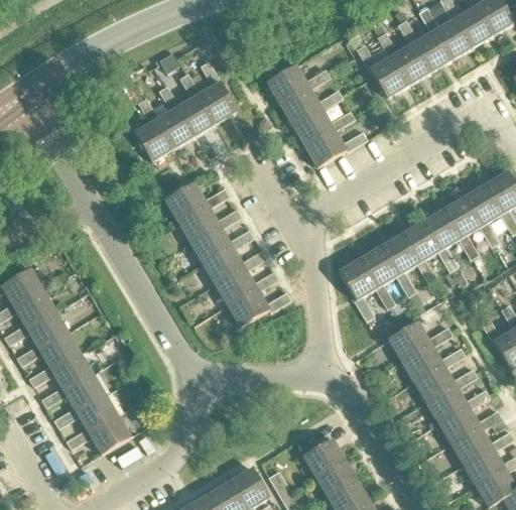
[(439,0),(452,20),(452,21),(453,20),(470,49),(491,36),(474,8),(473,8),(472,8),(459,15),(450,0),(439,0)]
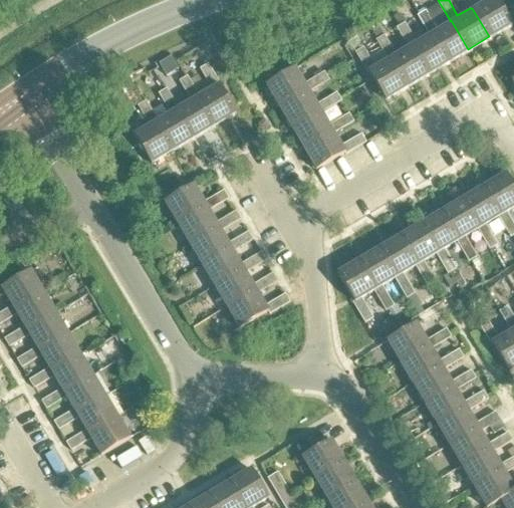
[(465,0),(470,8),(471,8),(472,8),(489,36),(511,23),(509,18),(502,8),(497,0),(483,0),(478,3),(476,0),(465,0)]
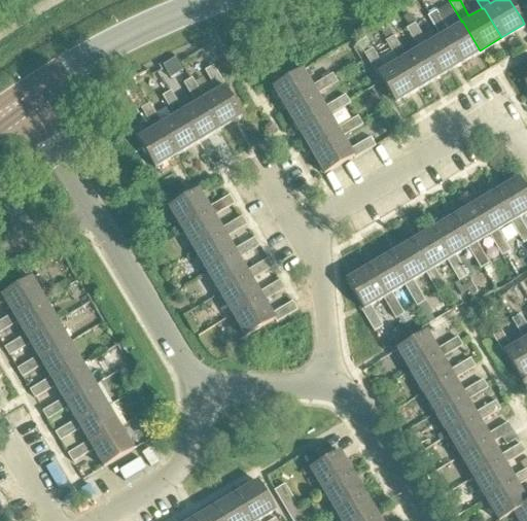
[(526,15),(526,1),(515,8),(522,19),(526,15)]
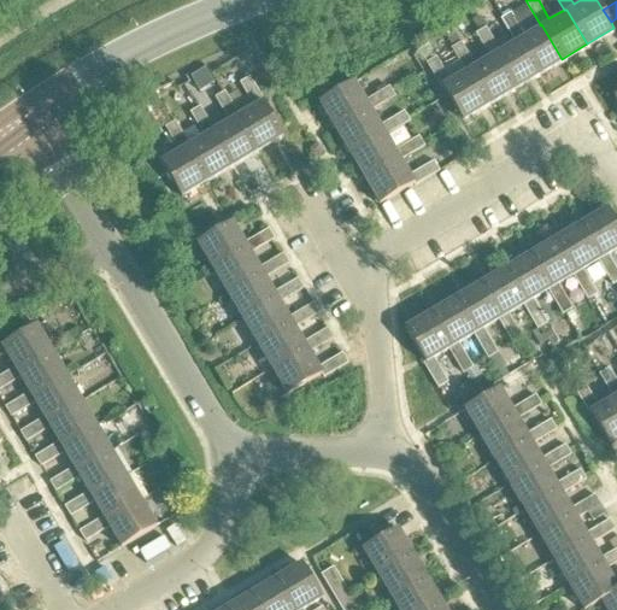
[(500,15),(515,39),(515,40),(517,39),(538,74),(562,59),(541,24),(540,25),(540,24),(524,33),(510,10),(500,15)]
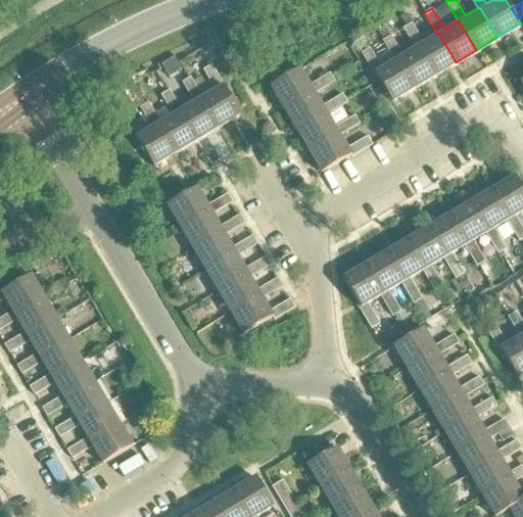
[(403,26),(415,45),(416,46),(417,45),(434,75),(456,62),(438,33),(436,34),(436,33),(423,41),(412,20),(403,26)]
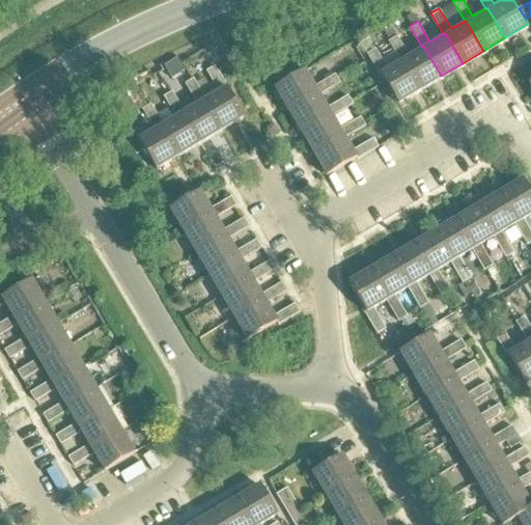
[(366,31),(359,35),(364,44),(370,39),(366,31)]
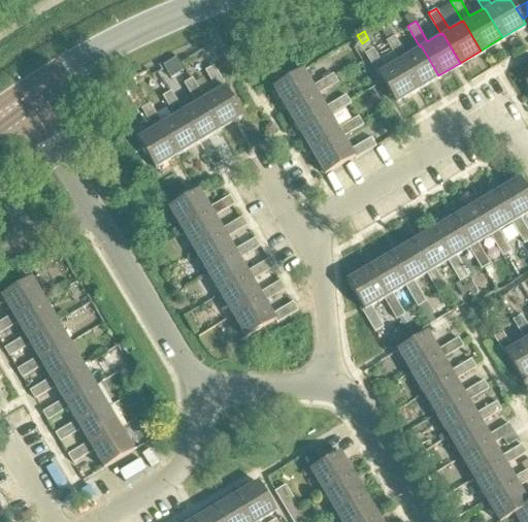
[(386,38),(398,58),(398,59),(399,58),(417,88),(438,75),(421,45),(420,46),(419,45),(406,54),(394,33),(386,38)]
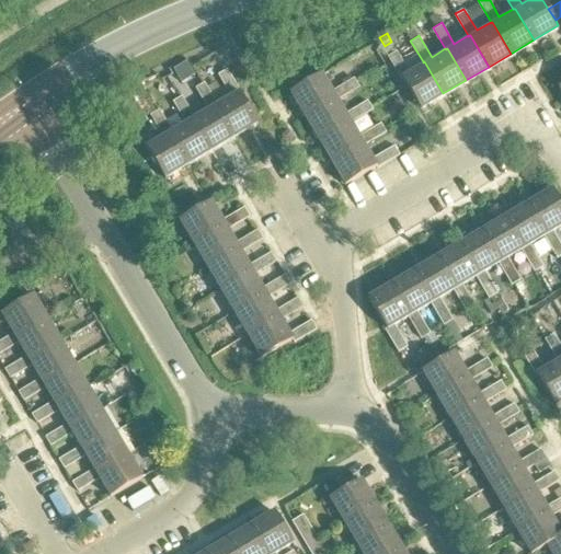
[(423,62),(423,61),(409,70),(396,48),(387,54),(400,77),(402,76),(421,106),(443,93),(424,61),(423,62)]
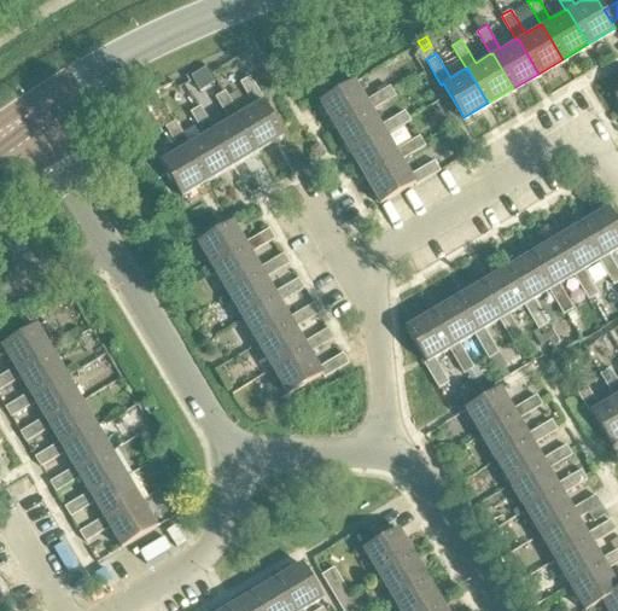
[(254,103),(239,112),(238,114),(258,149),(283,134),(262,99),(264,98),(250,74),(240,80),(254,103)]
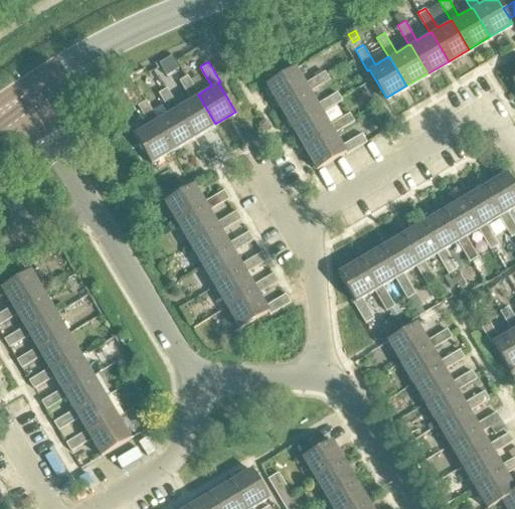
[(266,82),(279,106),(308,89),(309,90),(310,90),(329,77),(324,69),(305,81),(296,65),(266,82)]
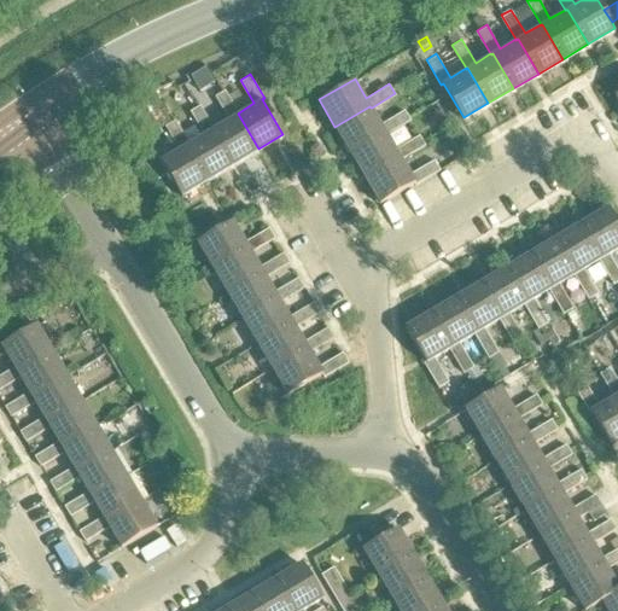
[(229,117),(214,127),(214,128),(213,128),(233,163),(258,149),(238,114),(239,112),(225,88),(215,94),(229,117)]
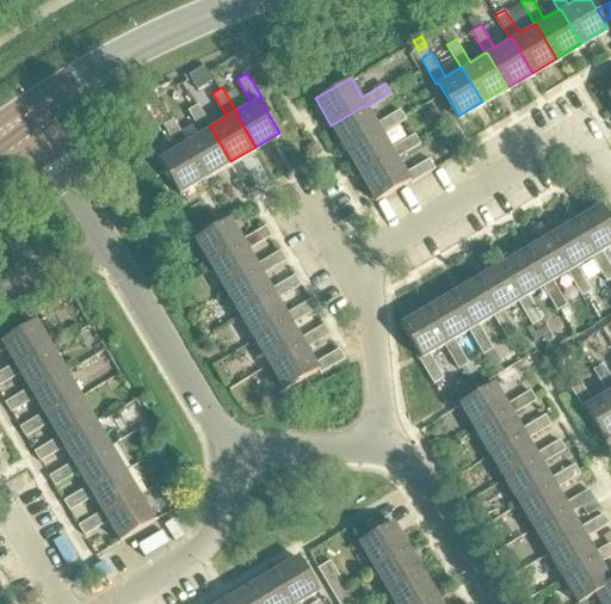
[(202,131),(186,140),(187,141),(185,142),(207,176),(230,161),(210,127),(211,127),(211,125),(197,102),(187,108),(202,131)]
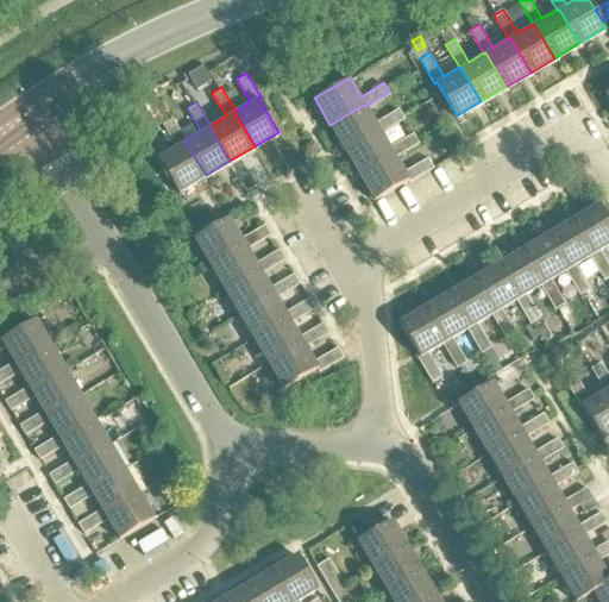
[(330,125),(345,149),(378,129),(380,131),(381,130),(403,117),(399,107),(375,120),(366,106),(365,106),(364,105),(330,125)]
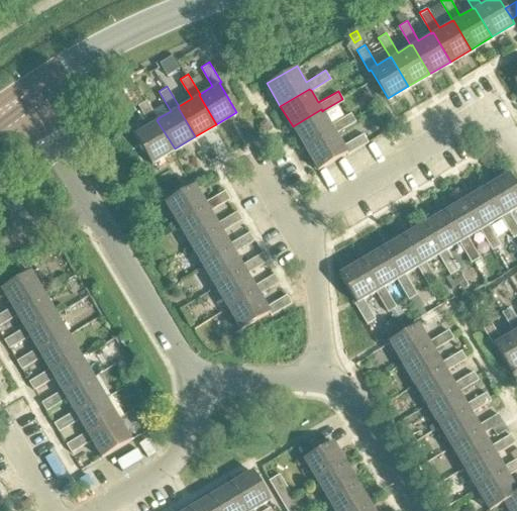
[(159,119),(158,118),(146,99),(138,103),(149,123),(134,132),(151,163),(175,148),(157,120),(159,119)]
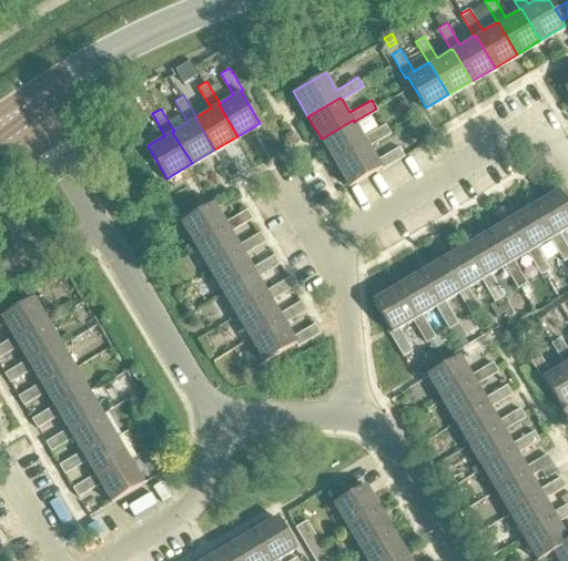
[(322,139),(335,162),(367,143),(367,144),(368,144),(391,131),(385,122),(363,135),(355,121),(354,122),(353,120),(322,139)]
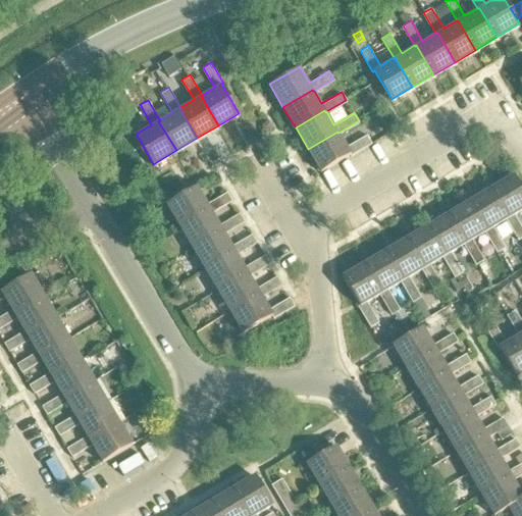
[(337,132),(308,149),(320,170),(350,153),(351,154),(371,142),(366,134),(347,146),(338,133),(337,133),(337,132)]
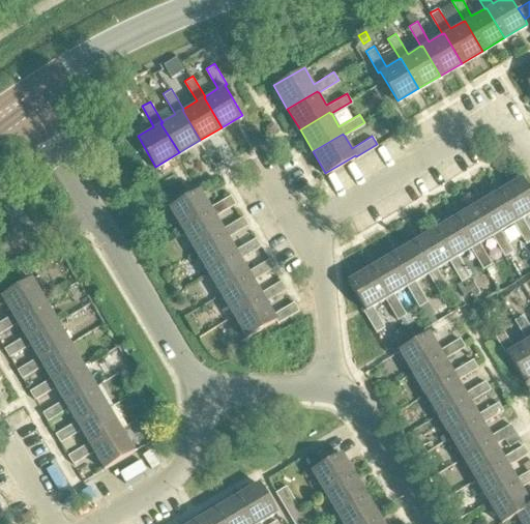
[(529,193),(520,176),(497,190),(514,220),(513,221),(513,222),(526,241),(529,238),(529,230),(522,216),(529,211),(529,193)]
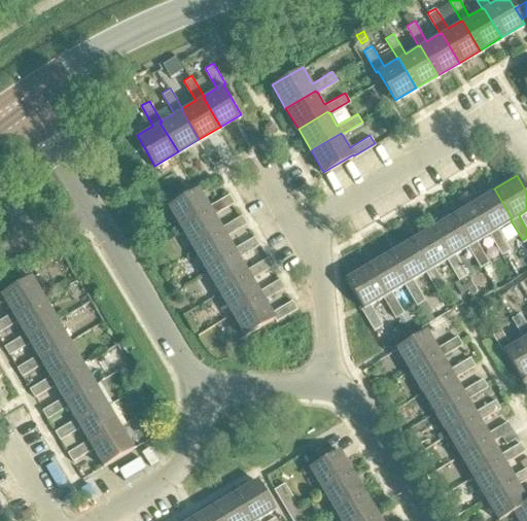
[(168,205),(181,228),(211,210),(213,213),(214,213),(234,201),(229,193),(209,205),(199,186),(168,205)]
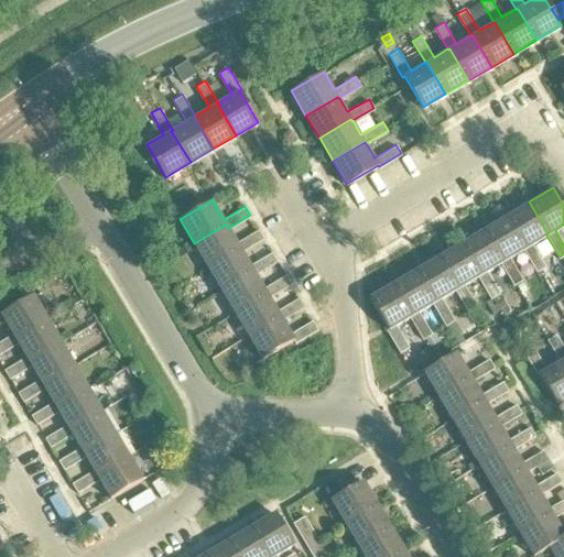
[(529,201),(506,215),(524,247),(523,248),(523,249),(537,270),(545,265),(532,243),(546,236),(546,235),(548,233),(529,201)]
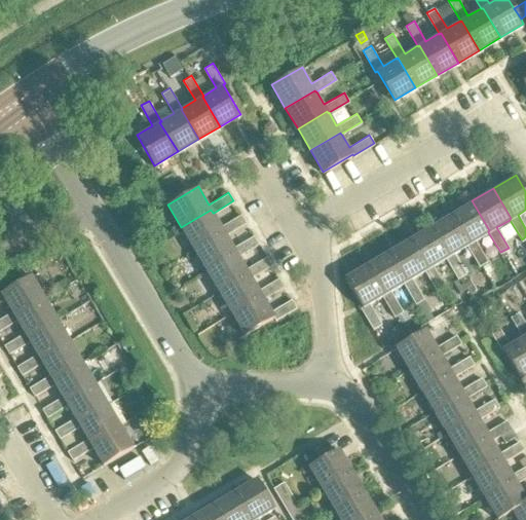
[(472,200),(451,214),(468,244),(466,244),(467,245),(479,265),(487,260),(476,239),(488,232),(488,231),(489,230),(472,200)]
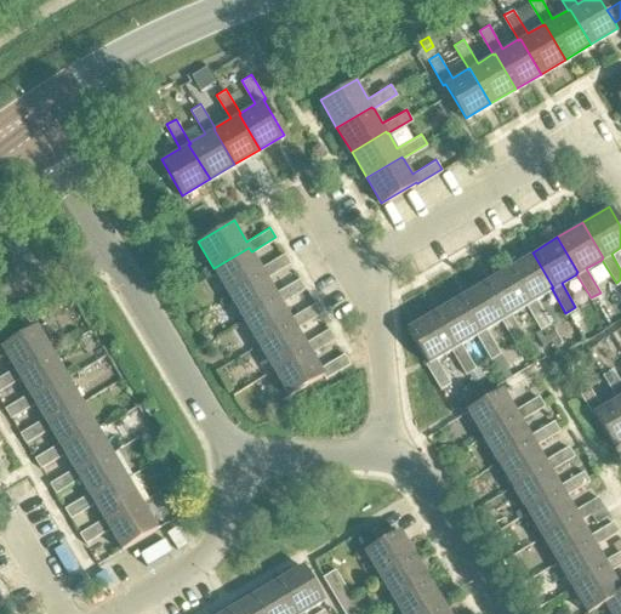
[(214,268),(229,294),(263,273),(266,276),(267,276),(290,261),(284,251),(261,266),(252,251),(251,251),(249,248),(214,268)]
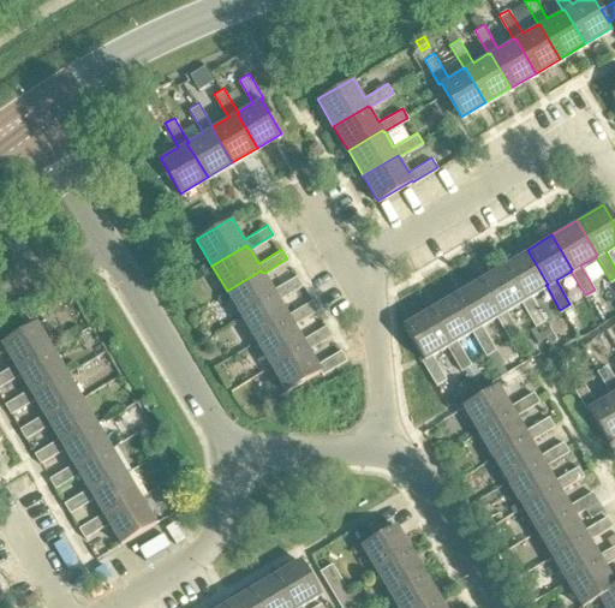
[(527,250),(502,264),(523,299),(521,300),(536,325),(545,319),(531,296),(547,286),(545,285),(548,285),(527,250)]
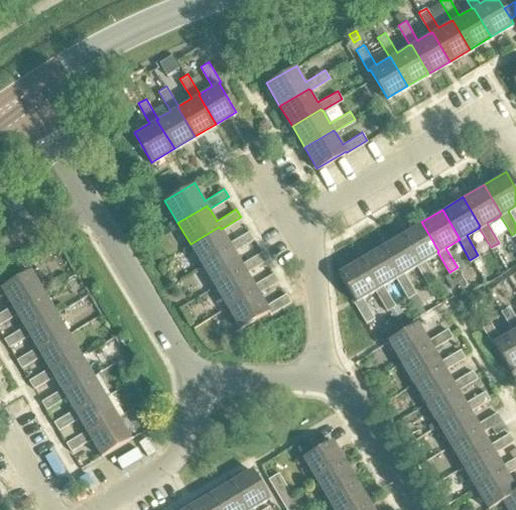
[(421,222),(400,234),(417,263),(416,264),(428,284),(436,279),(424,260),(437,252),(438,251),(421,222)]
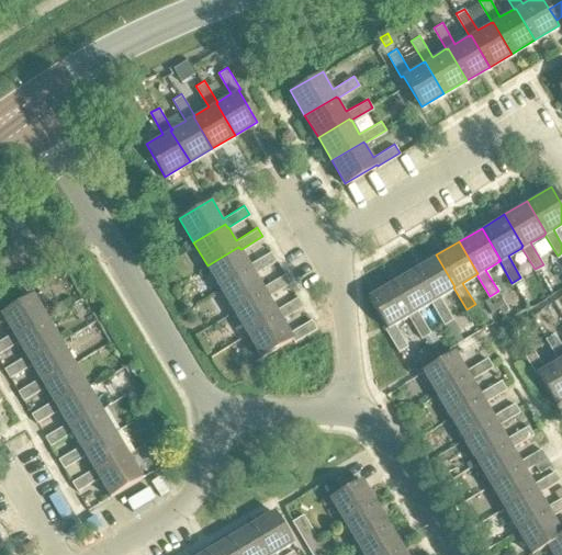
[(208,265),(221,287),(253,269),(254,272),(255,272),(276,259),(271,250),(249,263),(242,249),(240,249),(238,247),(208,265)]
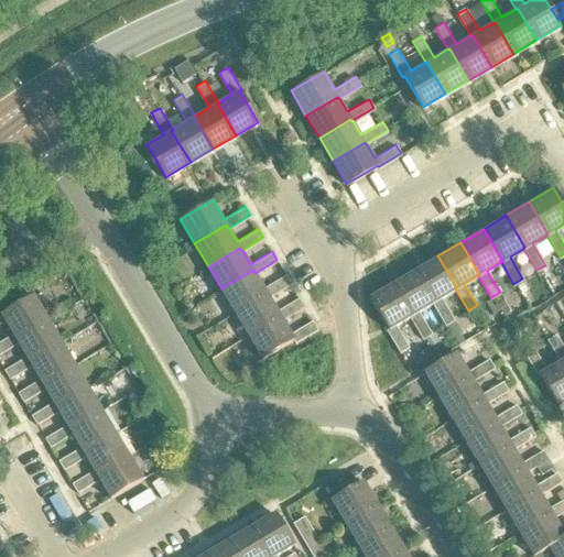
[(437,255),(415,269),(434,301),(432,302),(433,303),(445,324),(454,318),(442,297),(455,288),(456,287),(437,255)]
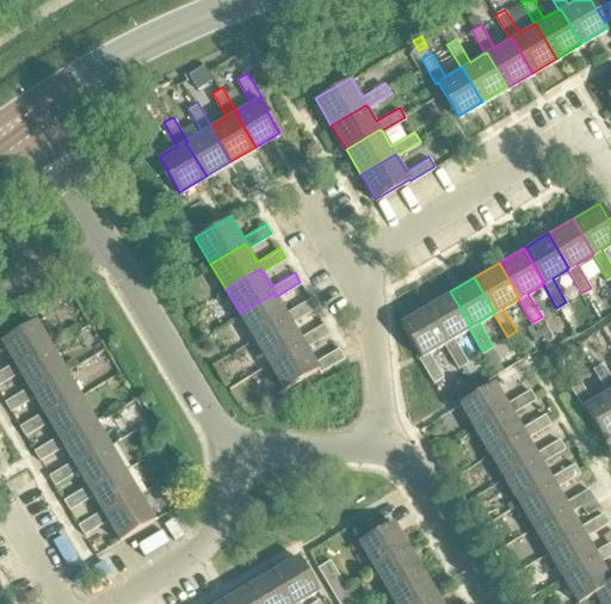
[(450,291),(425,307),(445,340),(444,341),(444,343),(458,365),(468,361),(454,337),(469,328),(468,327),(470,326),(450,291)]
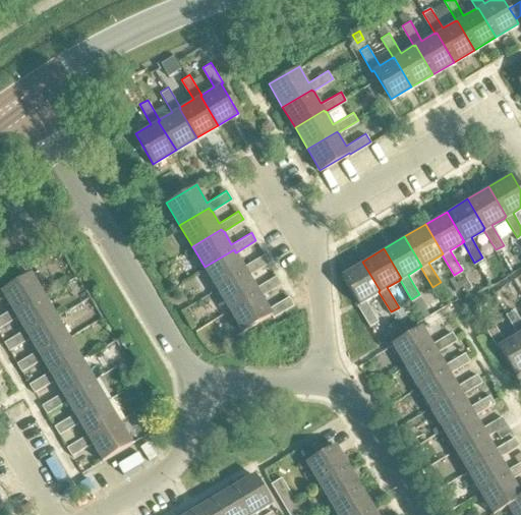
[(205,267),(217,288),(246,271),(248,274),(248,273),(269,262),(264,253),(243,265),(236,252),(235,252),(234,249),(205,267)]
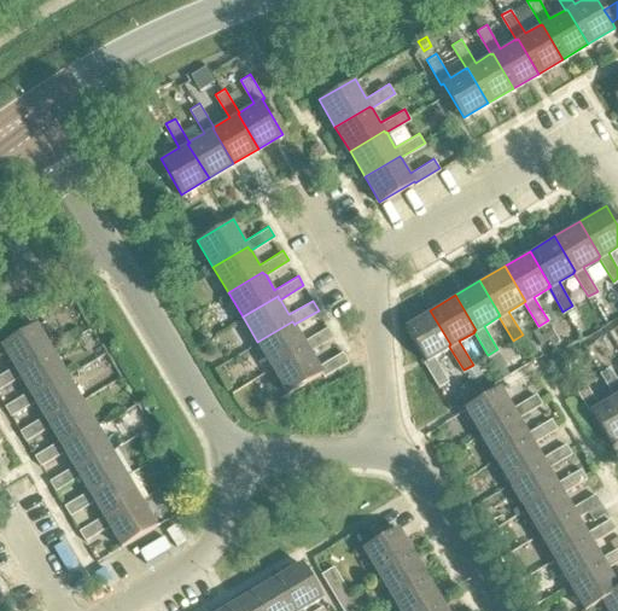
[(450,344),(430,310),(404,325),(425,360),(424,360),(438,385),(448,379),(433,355),(449,347),(449,345),(450,344)]
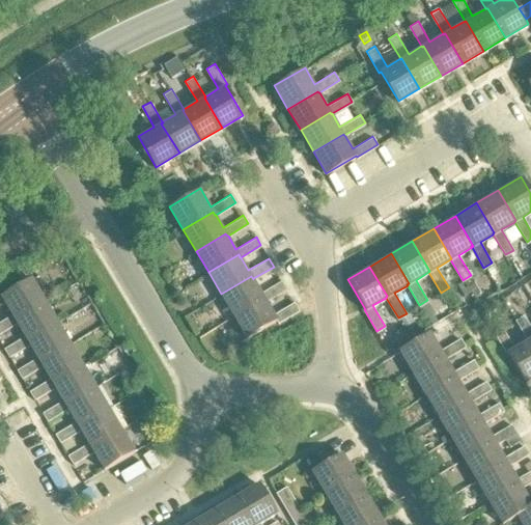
[(221,294),(233,315),(263,298),(266,300),(286,287),(281,279),(261,292),(253,278),(253,279),(251,276),(221,294)]
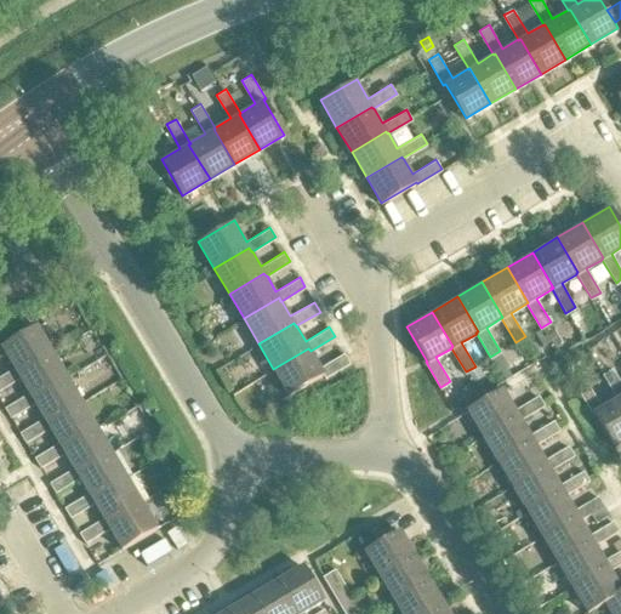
[(0,353),(5,352),(13,367),(15,367),(17,370),(51,348),(36,324),(1,345),(0,341),(0,353)]
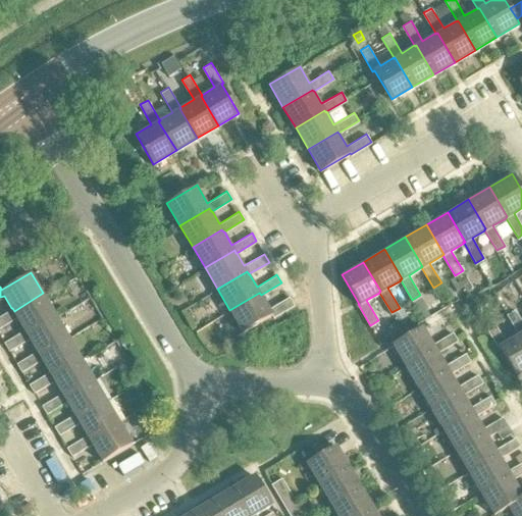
[(0,325),(16,316),(24,329),(24,328),(27,331),(56,314),(43,293),(14,311),(12,308),(11,308),(0,314),(0,325)]
